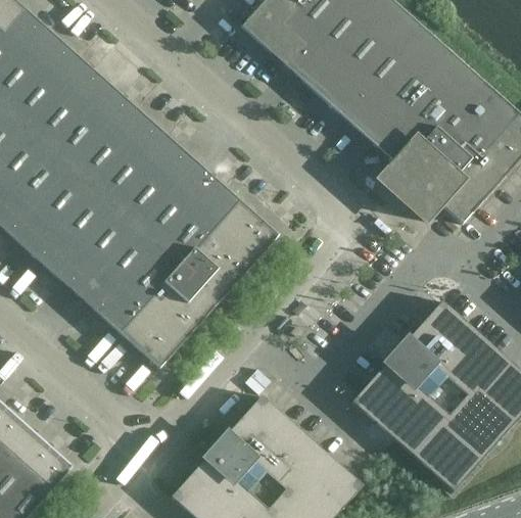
[(0,0),(0,224),(92,305),(90,310),(104,322),(97,330),(150,377),(279,234),(17,0),(0,0)]
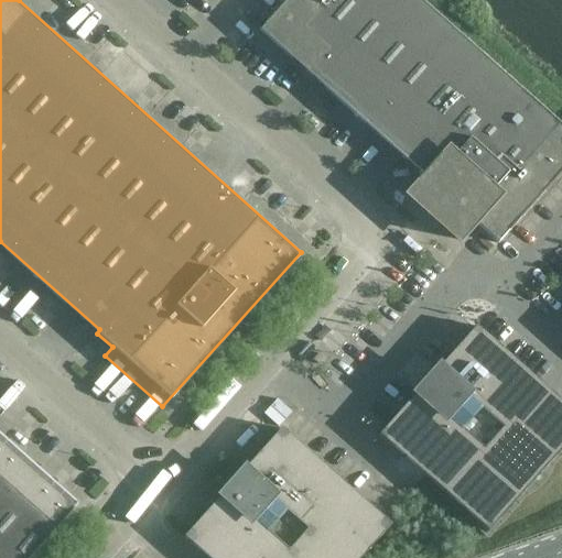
[(272,36),(334,93),(427,175),(411,193),(460,237),(476,219),(499,240),(561,168),(561,121),(425,0),(284,0),(266,22),(277,31),(272,36)]
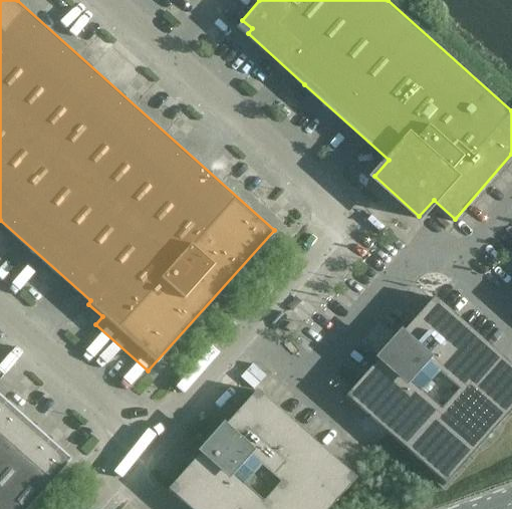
[(445,482),(511,407),(511,362),(435,294),(345,394),(445,482)]
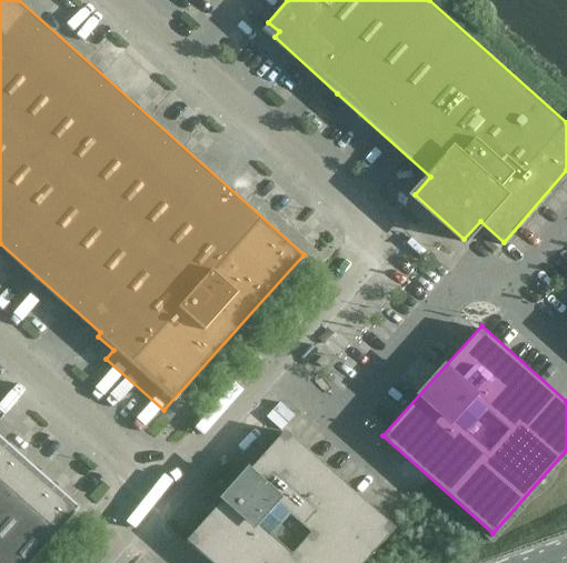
[(362,562),(396,526),(287,429),(285,428),(187,538),(216,562),(362,562)]
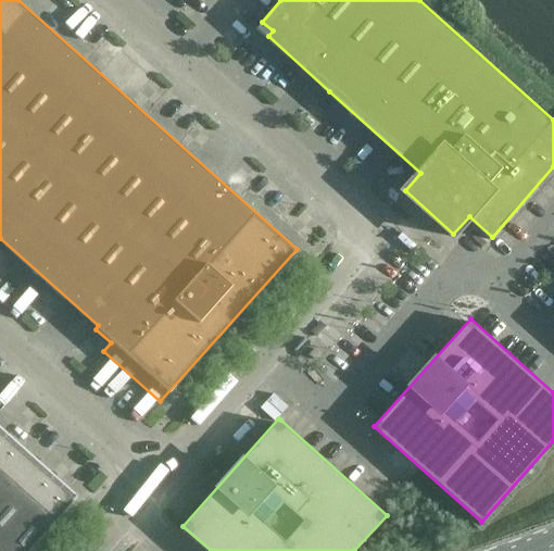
[(0,550),(26,550),(77,493),(0,424),(0,550)]
